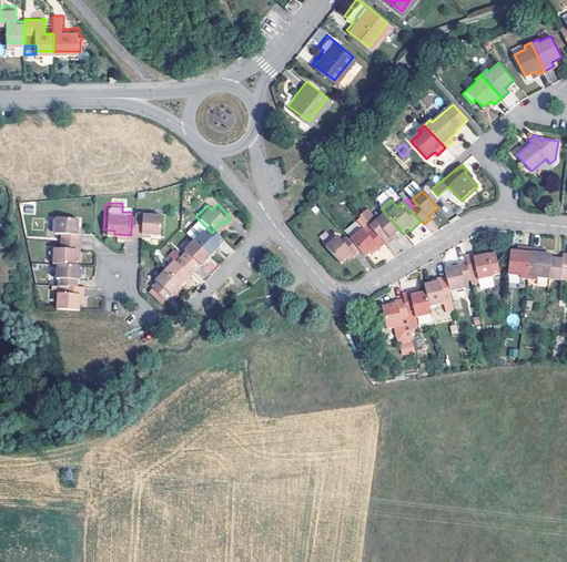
[(131,232),(139,232),(139,230),(148,230),(158,231),(158,211),(132,210),(132,212),(131,232)]
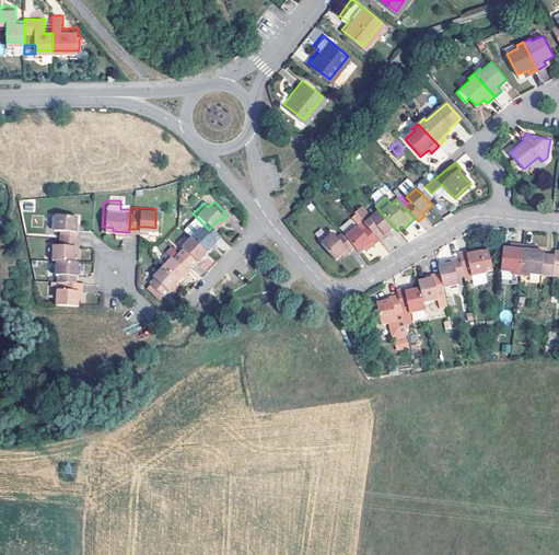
[(190,212),(186,209),(181,214),(185,218),(190,212)]
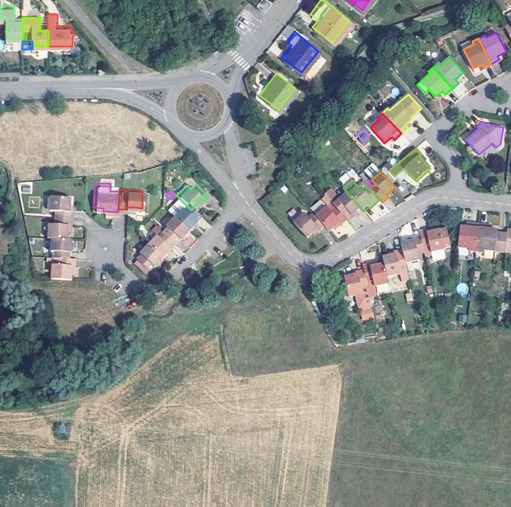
[(361,209),(347,193),(338,202),(329,192),(324,197),(330,205),(346,222),(348,224),(354,219),(352,217),(354,215),(357,213),(361,209)]
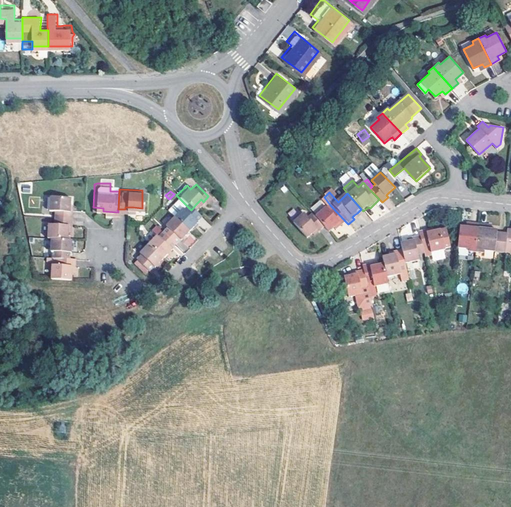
[(71,215),(71,209),(69,209),(70,202),(70,195),(49,194),(49,208),(55,209),(54,214),(71,215)]
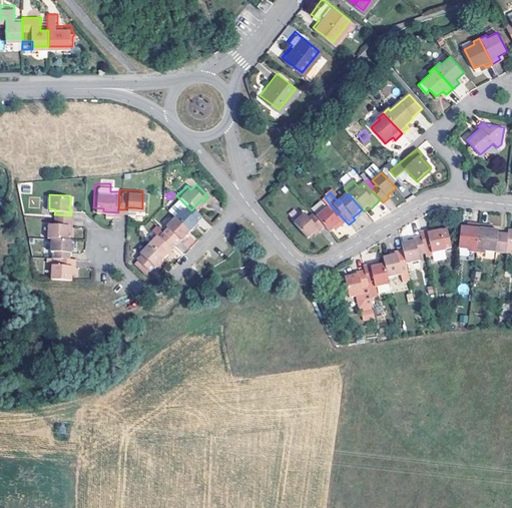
[(170,215),(185,229),(193,221),(192,220),(193,218),(196,215),(191,210),(176,195),(163,208),(170,215)]
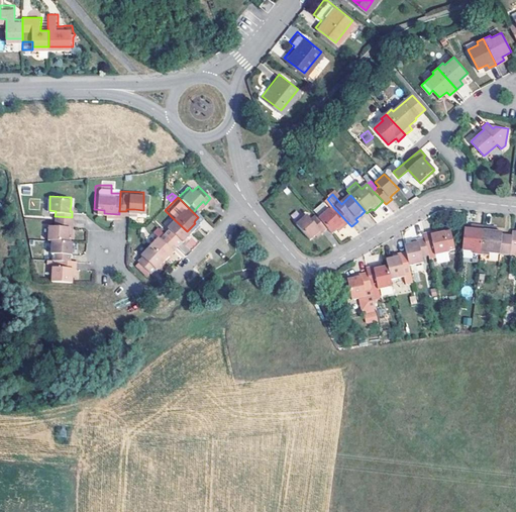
[(326,231),(331,237),(337,232),(341,228),(343,230),(349,224),(333,207),(317,221),(326,231)]
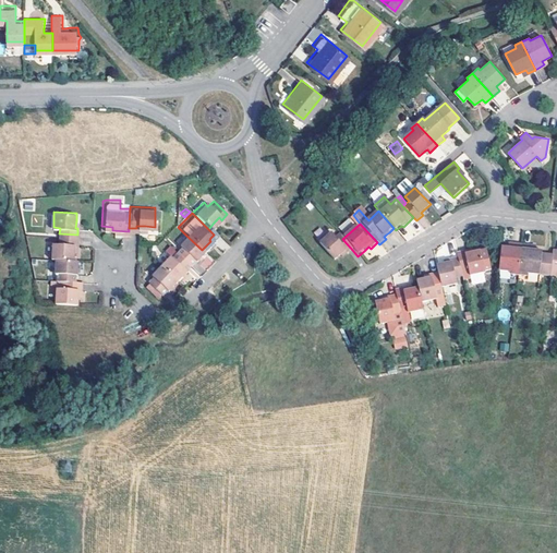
[(74,243),(77,243),(77,235),(59,233),(59,241),(52,241),(51,256),(56,256),(74,257),(74,251),(74,243)]
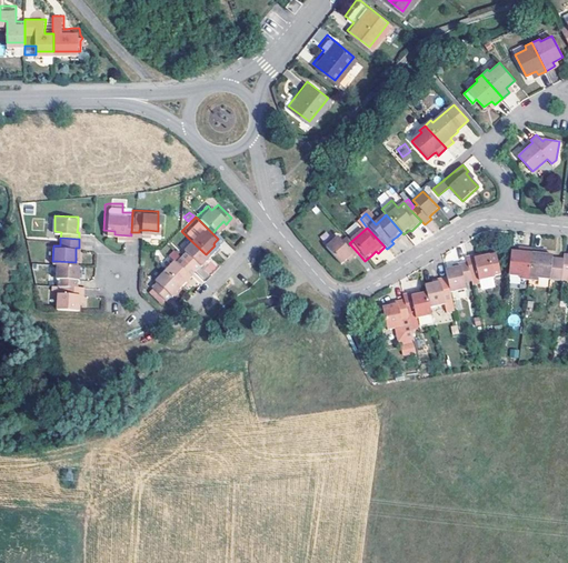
[(196,265),(206,254),(189,239),(180,248),(181,250),(176,254),(190,269),(193,264),(196,265)]
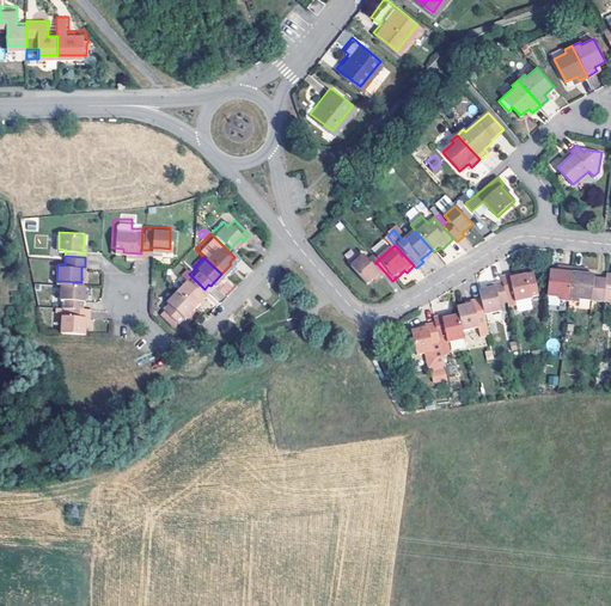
[(376,262),(372,258),(366,264),(361,259),(348,271),(365,288),(371,283),(377,277),(379,281),(386,274),(376,262)]
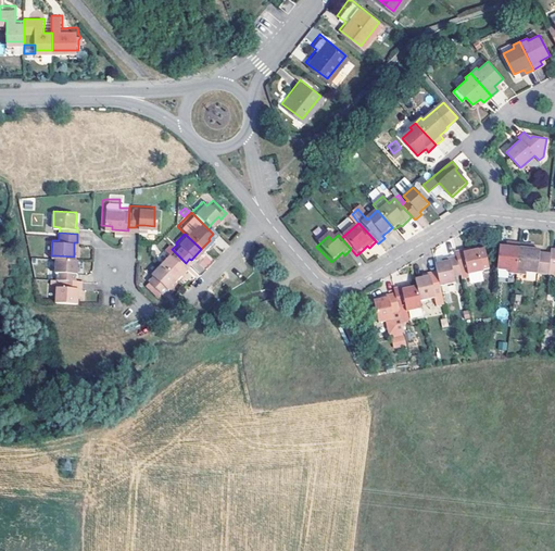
[(517,273),(519,241),(511,241),(509,245),(507,245),(499,245),(496,268),(508,270),(508,272),(517,273)]
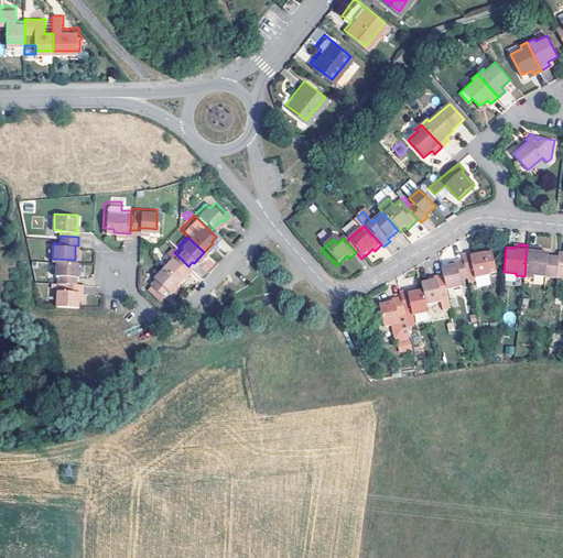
[(527,244),(524,276),(533,277),(533,274),(558,276),(559,255),(547,254),(547,251),(539,250),(537,250),(537,245),(527,244)]
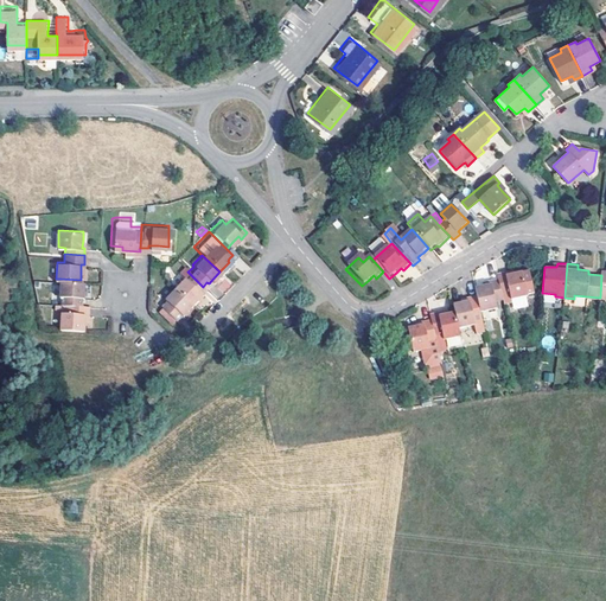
[(171,287),(189,304),(198,294),(197,292),(203,287),(187,272),(183,277),(182,276),(171,287)]
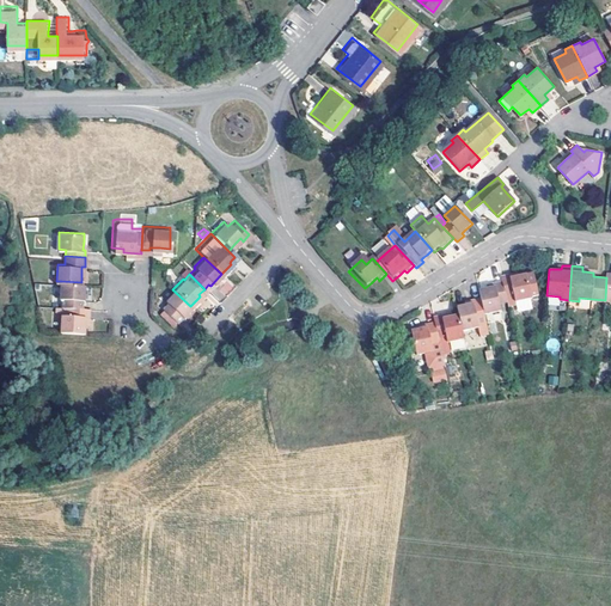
[(526,276),(517,279),(509,280),(509,276),(500,279),(501,283),(505,298),(513,297),(515,304),(531,300),(526,276)]
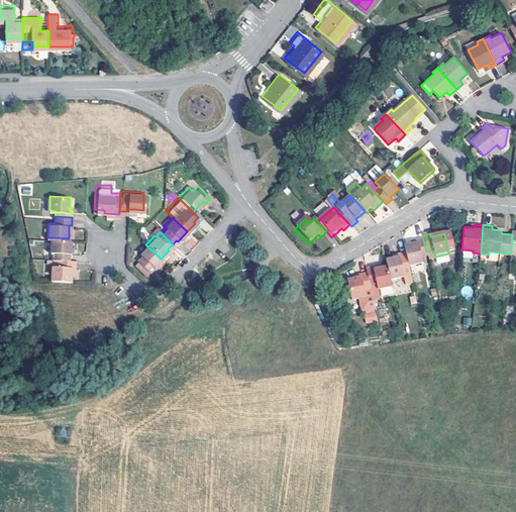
[(72,238),(69,238),(52,237),(50,249),(53,249),(53,257),(69,258),(70,251),(72,251),(72,248),(72,238)]
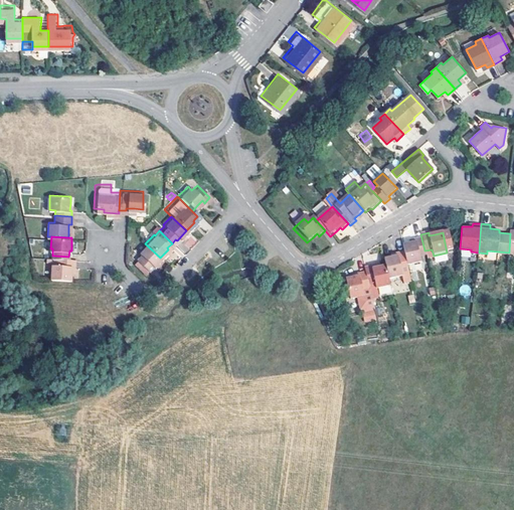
[(415,242),(409,243),(402,245),(404,252),(407,267),(421,264),(419,258),(426,256),(424,250),(421,238),(415,239),(415,242)]
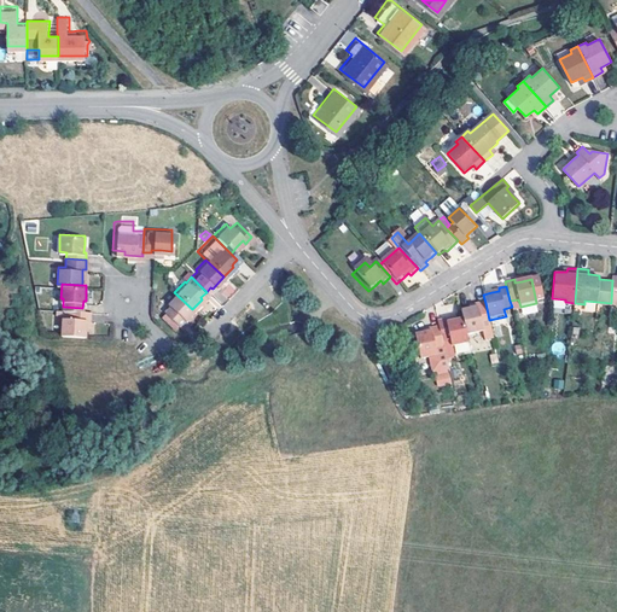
[(161,309),(174,324),(180,319),(181,320),(192,309),(174,292),(164,302),(166,303),(159,308),(161,309)]
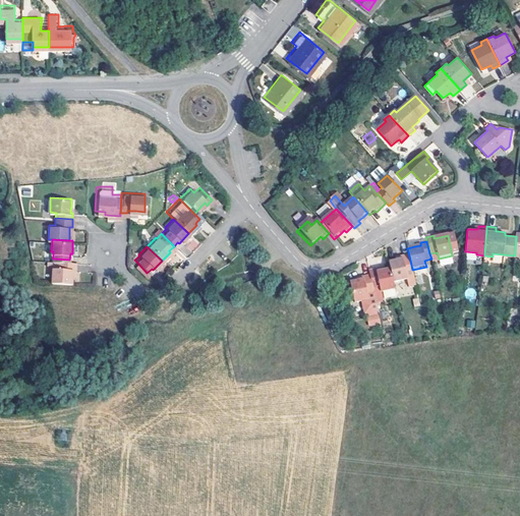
[(391,270),(394,285),(408,281),(409,288),(416,286),(412,270),(409,255),(402,256),(403,260),(398,261),(395,262),(389,263),(391,270)]
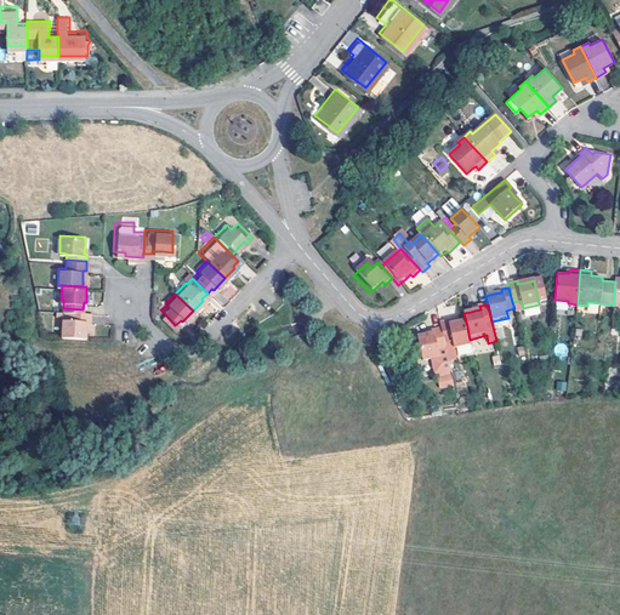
[(85,317),(89,317),(89,309),(83,309),(63,308),(62,332),(85,335),(85,325),(85,317)]
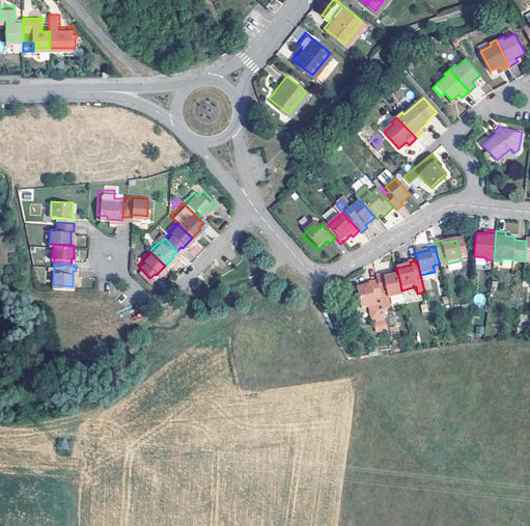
[(145,281),(149,278),(138,266),(135,269),(145,281)]
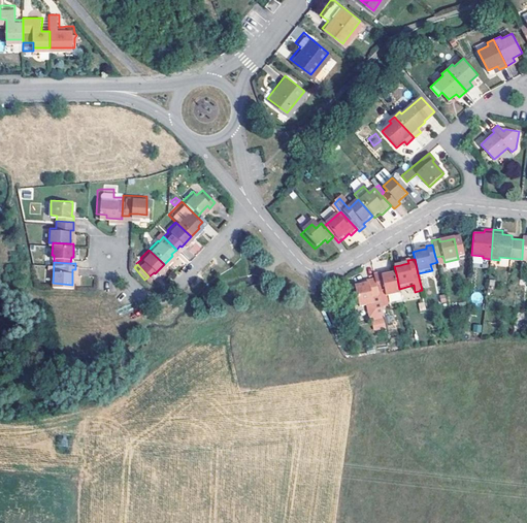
[(375,280),(383,309),(390,308),(387,298),(395,296),(401,295),(399,289),(396,273),(389,275),(382,278),(381,273),(374,275),(375,280)]
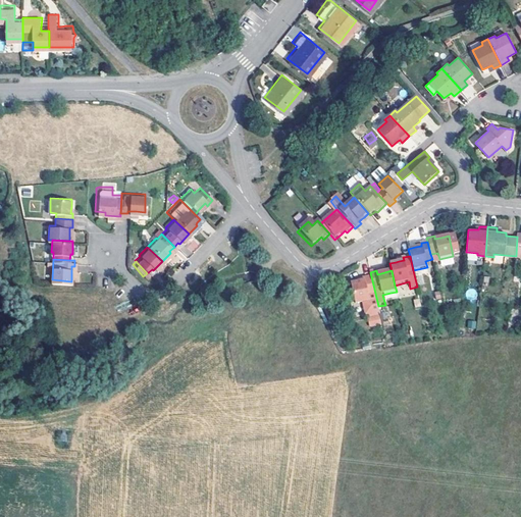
[(378,306),(371,276),(364,278),(364,280),(360,281),(358,282),(351,283),(356,306),(363,304),(366,317),(380,313),(378,306)]
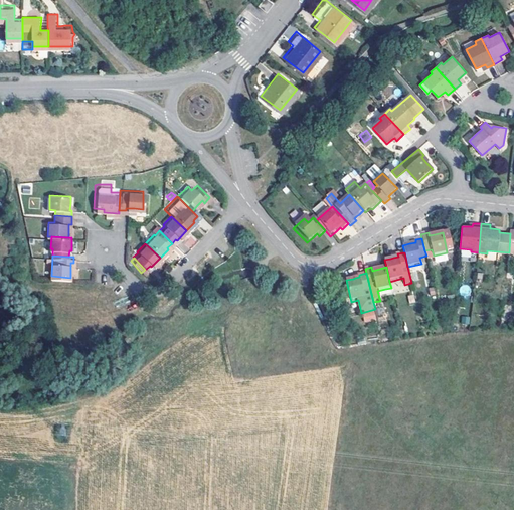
[(323,305),(325,320),(332,318),(329,304),(323,305)]
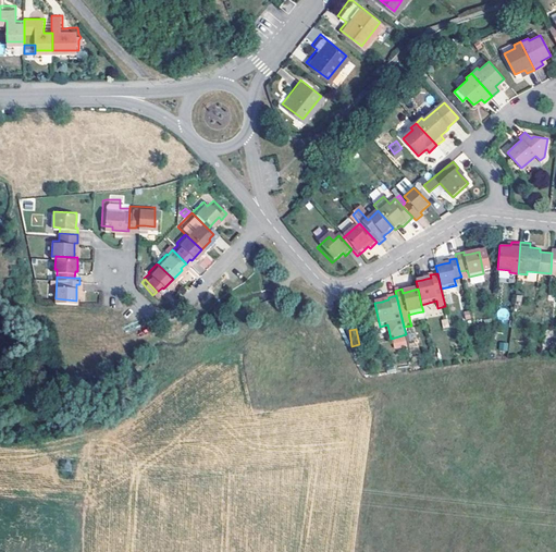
All buildings are outlined.
